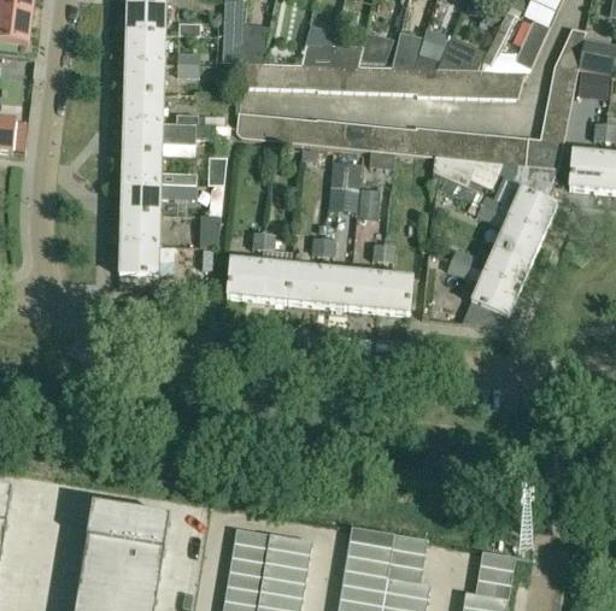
[(0,9),(31,13),(33,0),(0,0),(0,9)]
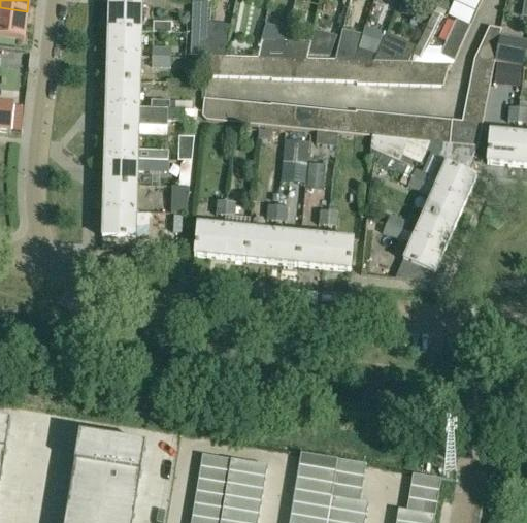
[(191,0),(189,53),(205,53),(209,23),(212,0),(191,0)]
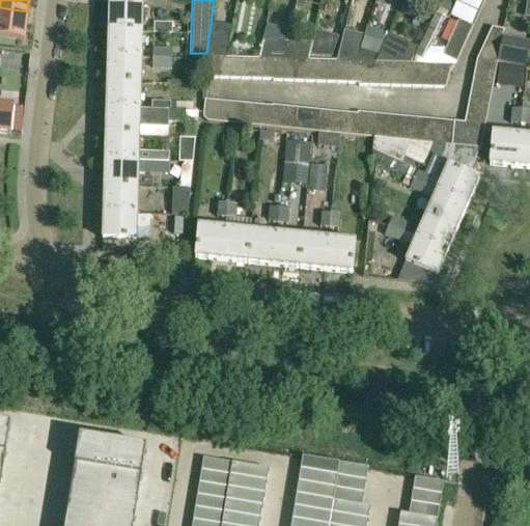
[(452,10),(457,0),(441,0),(439,4),(452,10)]
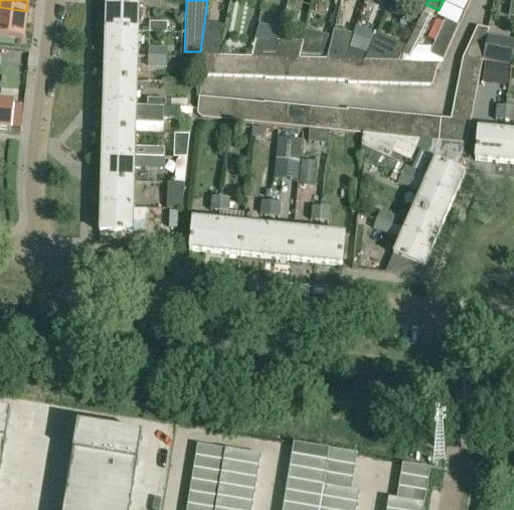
[(105,26),(137,27),(138,2),(106,1),(105,26)]
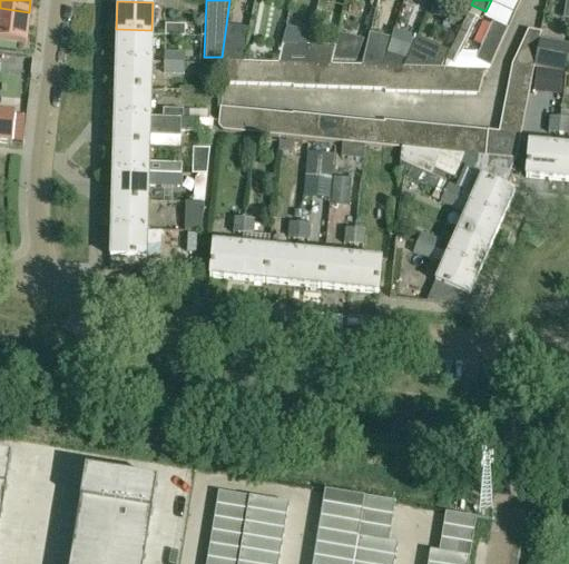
[(0,37),(26,40),(29,12),(0,8),(0,37)]
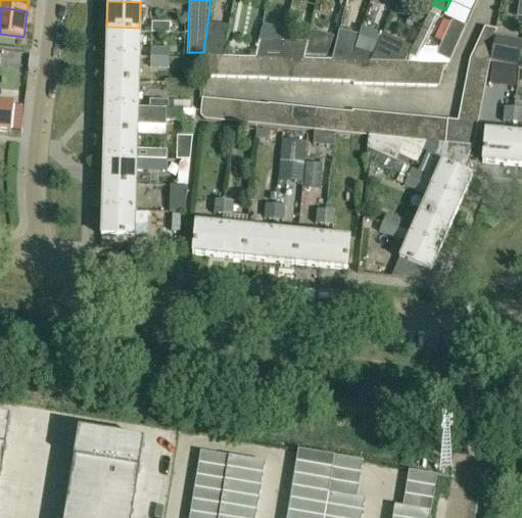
[(437,14),(429,10),(408,52),(416,56),(417,55),(437,14)]
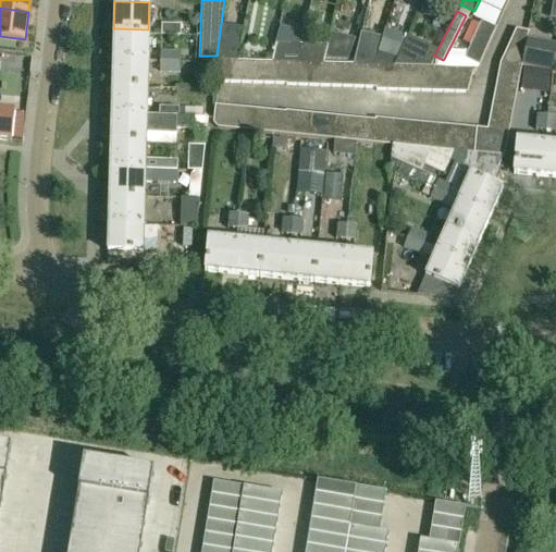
[(478,62),(495,23),(480,16),(462,56),(478,62)]
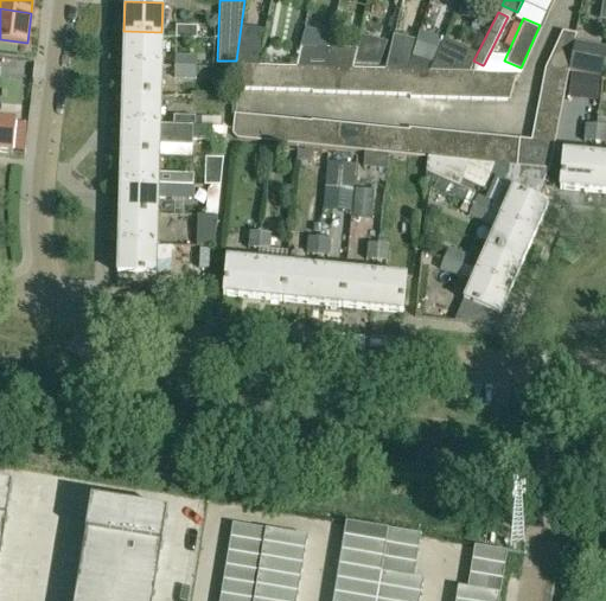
[(196,34),(196,24),(176,23),(174,33),(196,34)]
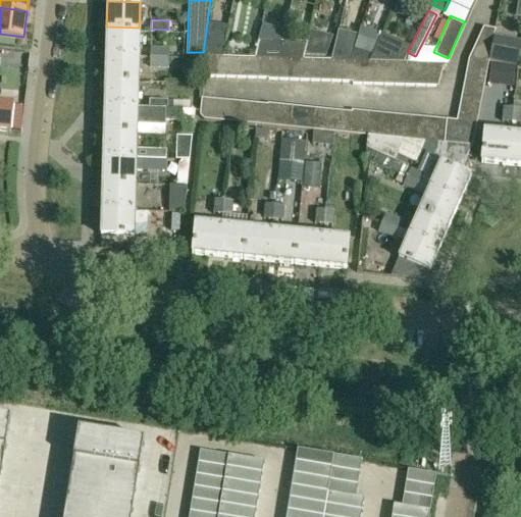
[(221,53),(227,24),(207,22),(203,52),(214,53),(221,53)]
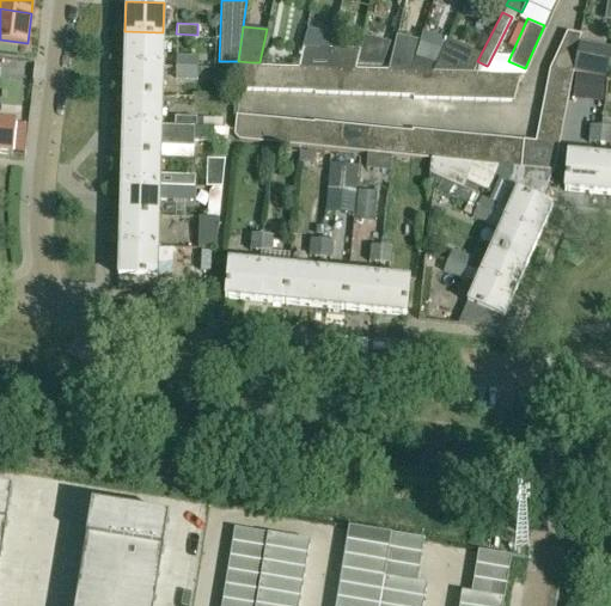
[(566,28),(549,66),(572,71),(573,65),(578,37),(579,31),(566,28)]
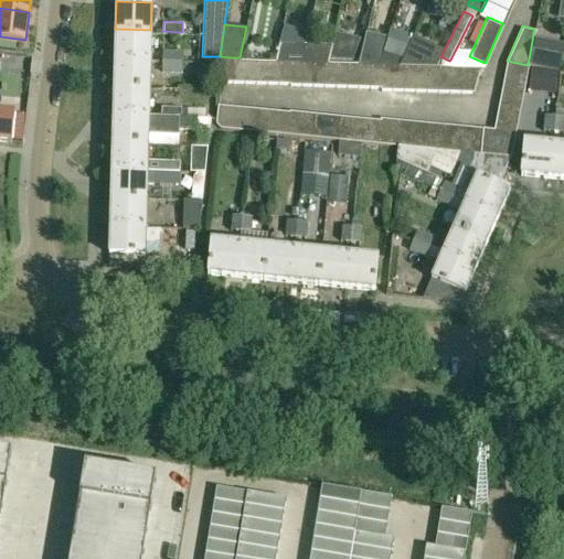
[(150,57),(150,30),(115,29),(114,56),(150,57)]
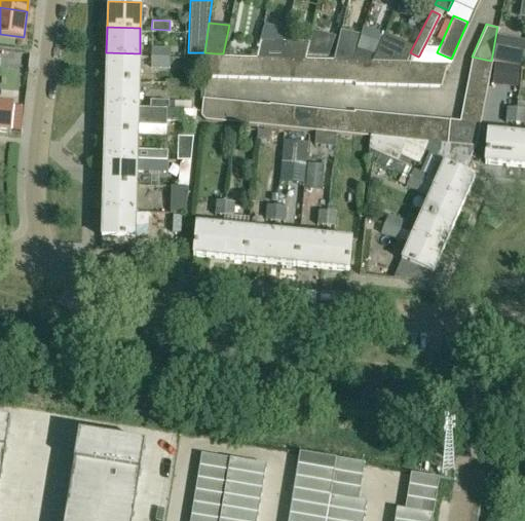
[(330,52),(335,32),(311,27),(306,51),(330,52)]
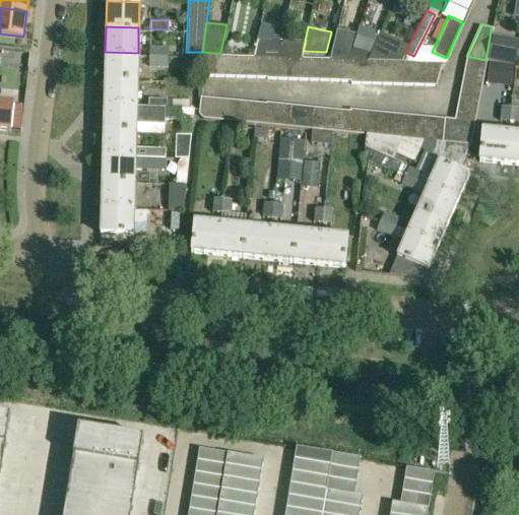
[(340,57),(348,57),(352,44),(357,31),(336,26),(334,33),(329,56),(330,56),(340,57)]
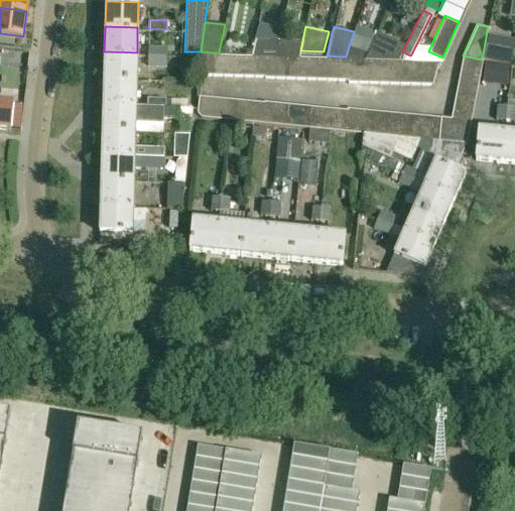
[(390,57),(399,58),(405,44),(375,31),(367,49),(364,56),(369,57),(380,57),(390,57)]
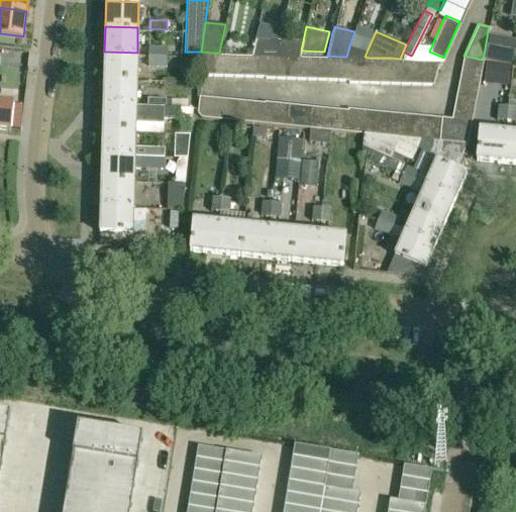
[(515,37),(488,31),(484,55),(512,61),(515,44),(515,37)]
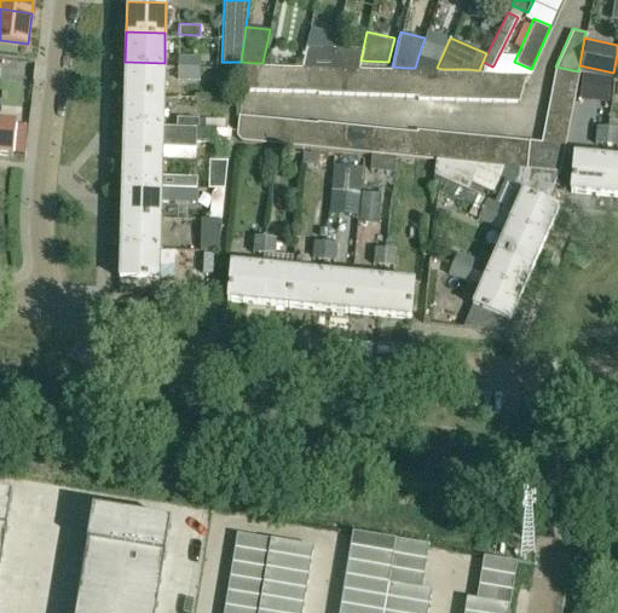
[(305,64),(318,64),(330,65),(335,46),(305,45),(301,64),(305,64)]
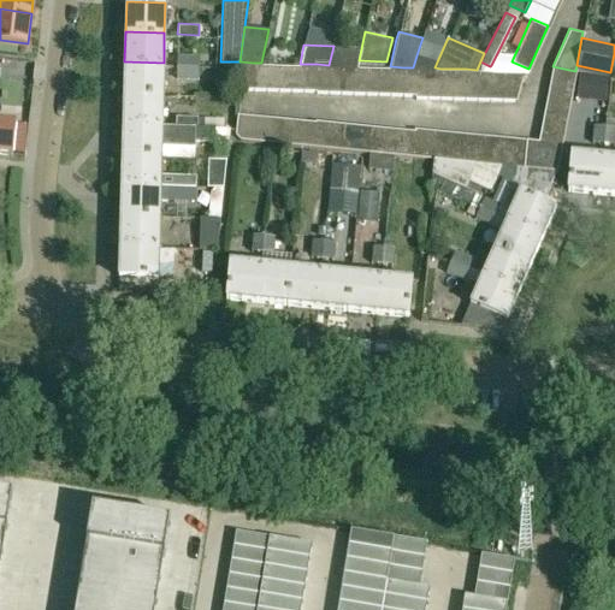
[(355,65),(359,46),(333,46),(329,65),(341,65),(354,65),(355,65)]
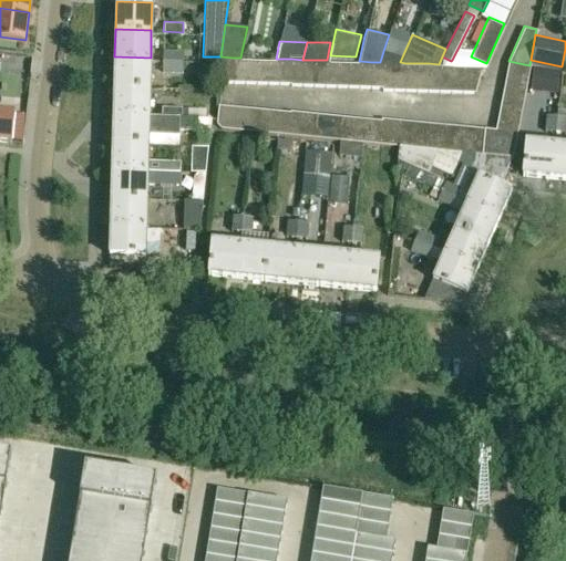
[(163,59),(178,59),(178,49),(163,48),(163,59)]
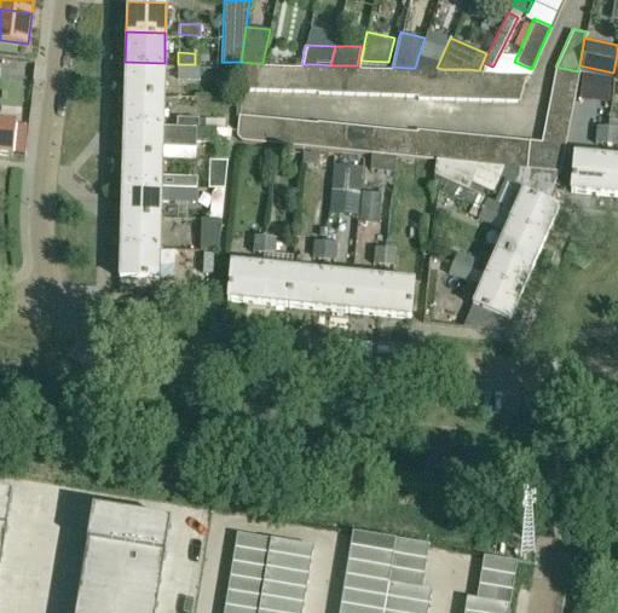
[(420,52),(415,68),(417,68),(431,68),(437,68),(440,59),(420,52)]
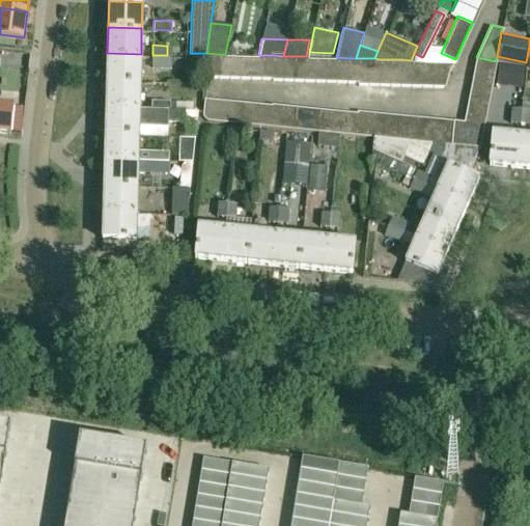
[(140,80),(141,54),(107,53),(106,79),(140,80)]
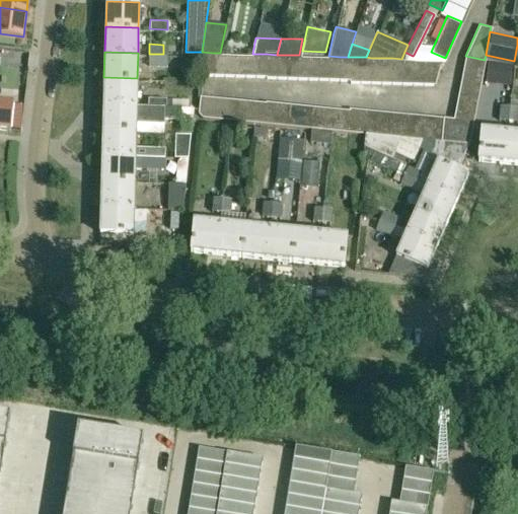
[(202,52),(202,73),(212,73),(213,53),(202,52)]
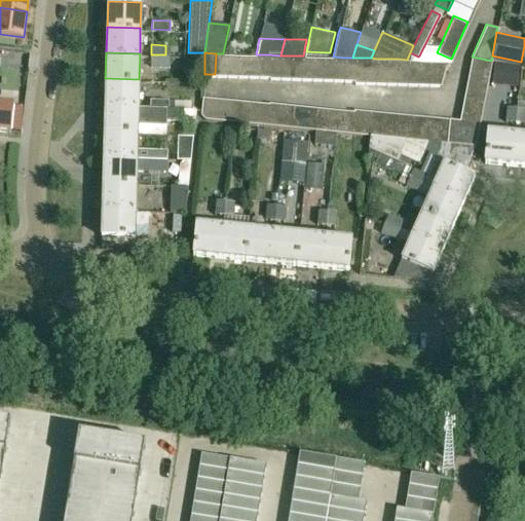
[(216,53),(215,74),(226,74),(226,53),(223,53),(216,53)]
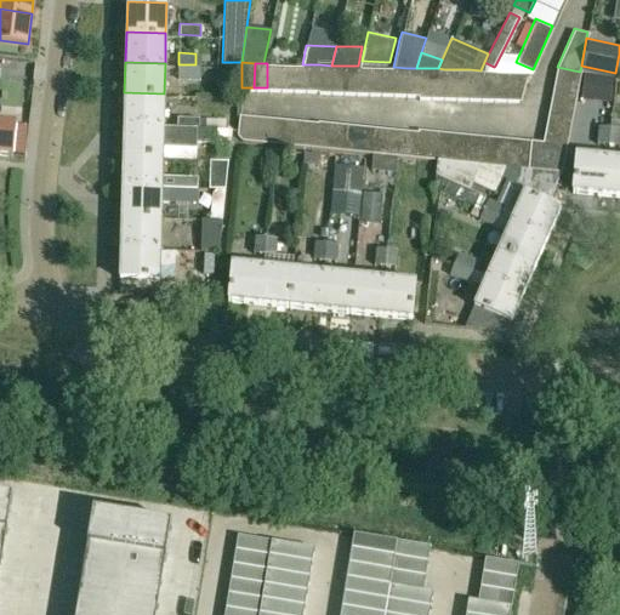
[(267,63),(267,87),(279,89),(280,63),(267,63)]
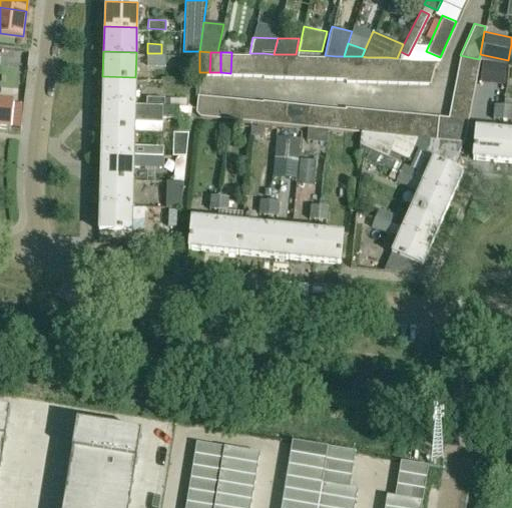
[(231,52),(230,73),(241,73),(241,53),(231,52)]
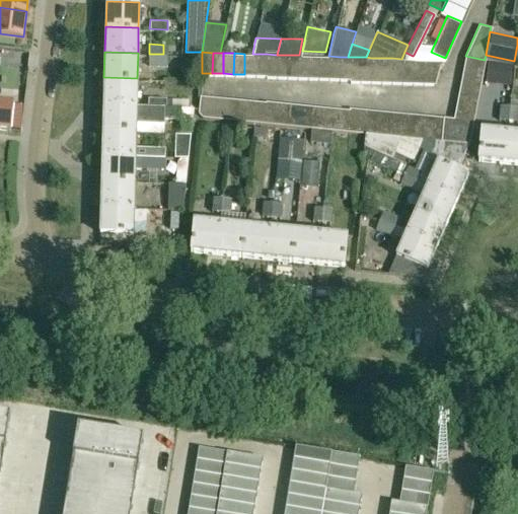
[(163,63),(163,54),(149,54),(149,63),(163,63)]
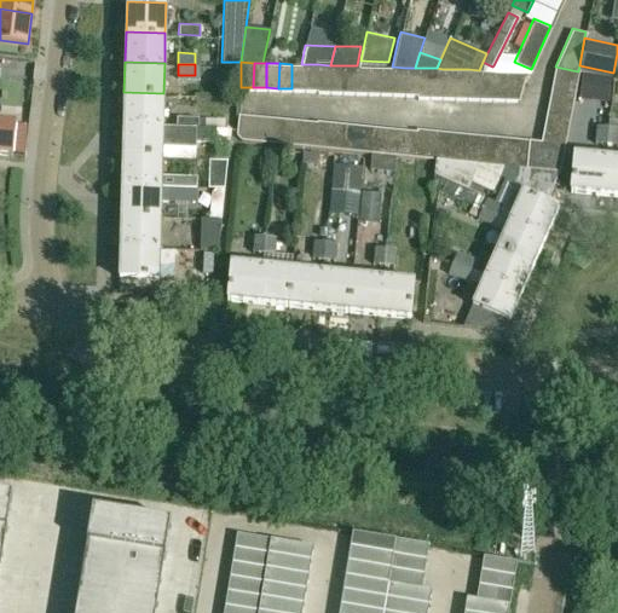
[(292,64),(292,88),(304,88),(305,64),(301,64),(292,64)]
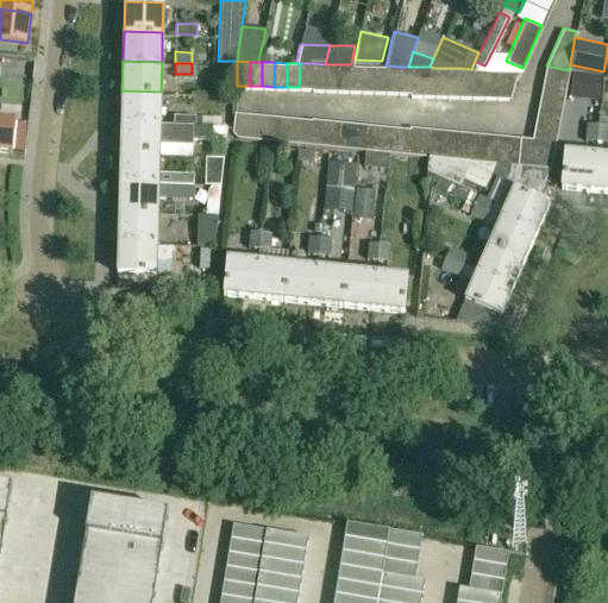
[(300,63),(299,87),(312,87),(313,63),(300,63)]
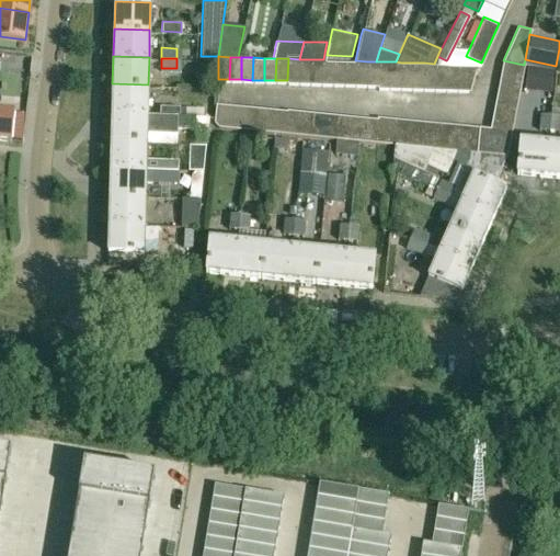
[(288,58),(287,80),(287,82),(298,82),(299,59),(288,58)]
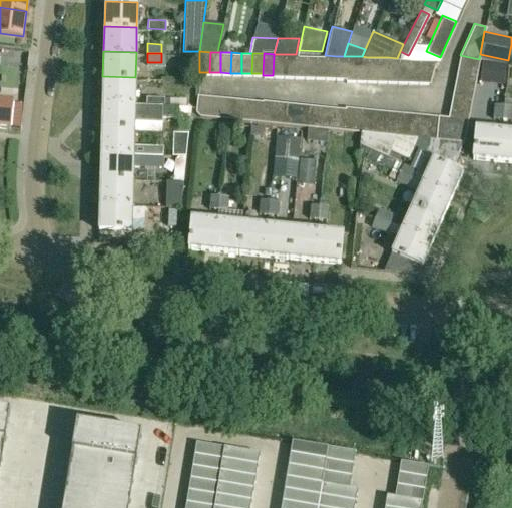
[(274,54),(273,75),(284,75),(284,54),(274,54)]
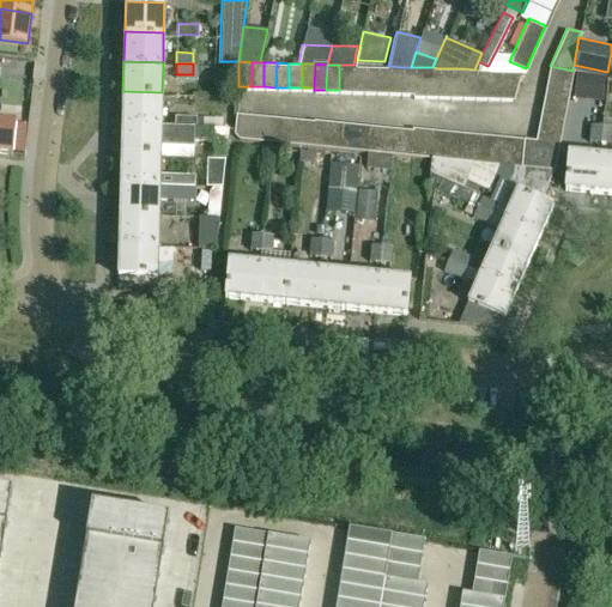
[(339,65),(339,90),(351,91),(352,65),(339,65)]
